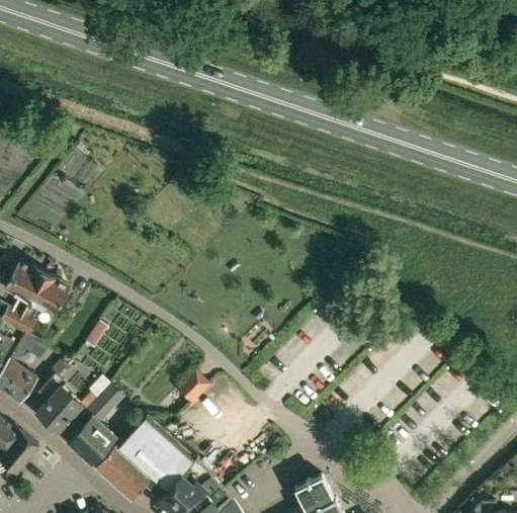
[(17,330),(46,275),(22,262),(6,291),(20,298),(14,311),(10,309),(10,308),(0,302),(0,320),(3,322),(17,330)]
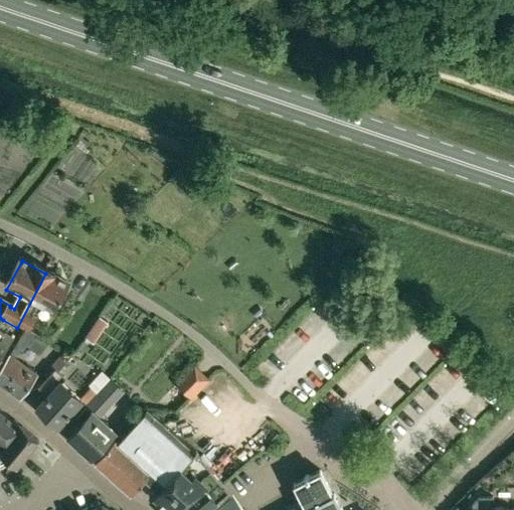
[(69,287),(45,274),(17,328),(31,335),(38,322),(33,320),(40,308),(54,315),(69,287)]
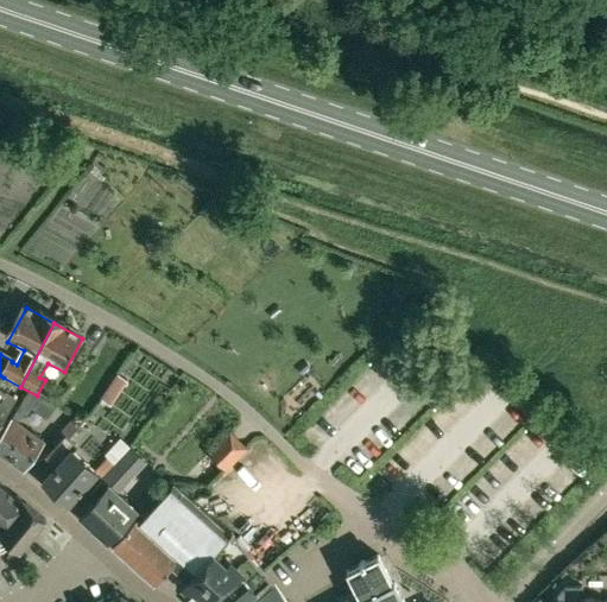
[(130,385),(118,378),(102,403),(113,411),(130,385)]
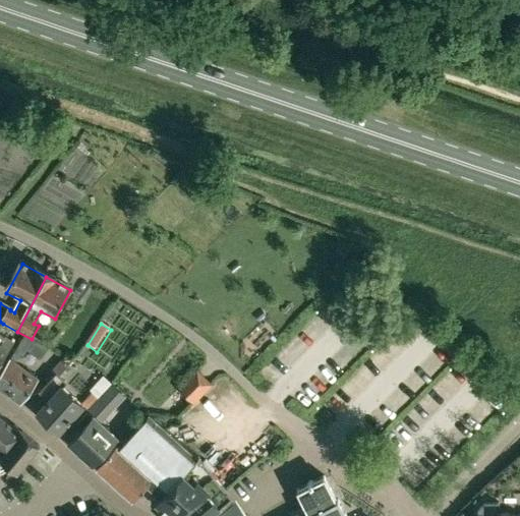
[(0,349),(0,348),(0,366),(13,347),(5,341),(0,349)]
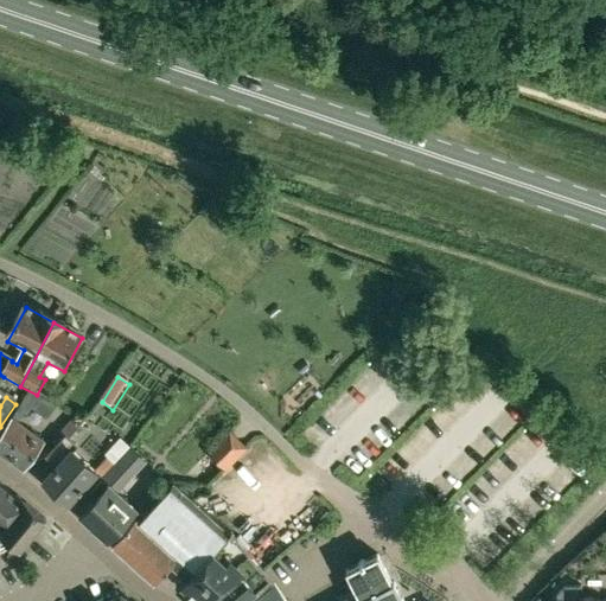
[(12,423),(0,439),(0,456),(24,474),(44,446),(12,423)]
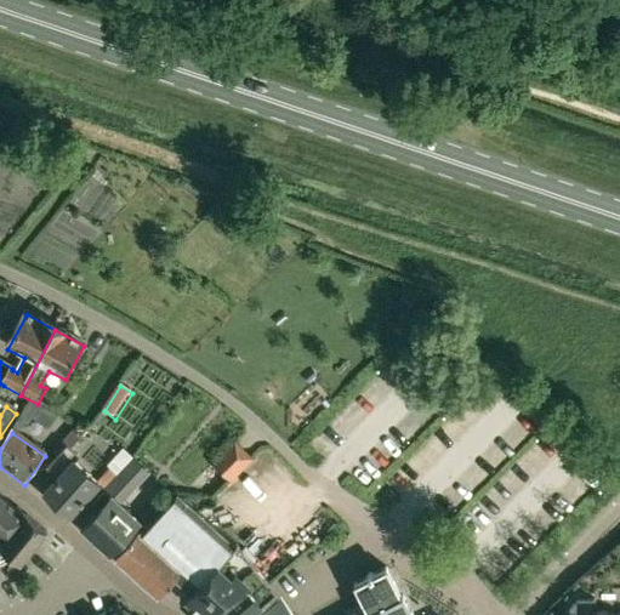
[(58,482),(45,497),(70,519),(100,487),(75,466),(80,460),(67,449),(46,471),(58,482)]
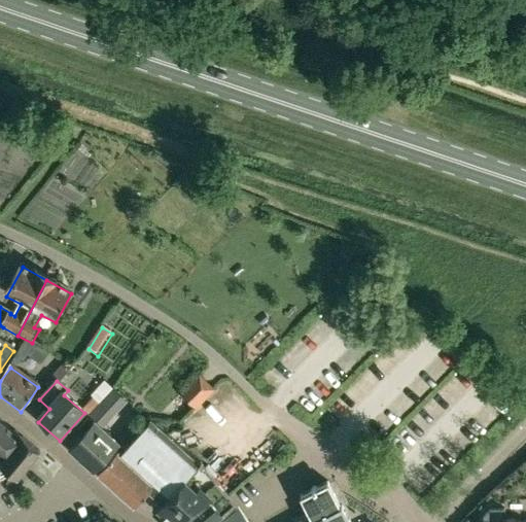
[(82,439),(71,451),(94,473),(117,446),(103,431),(98,427),(111,414),(102,405),(90,419),(76,432),(82,439)]
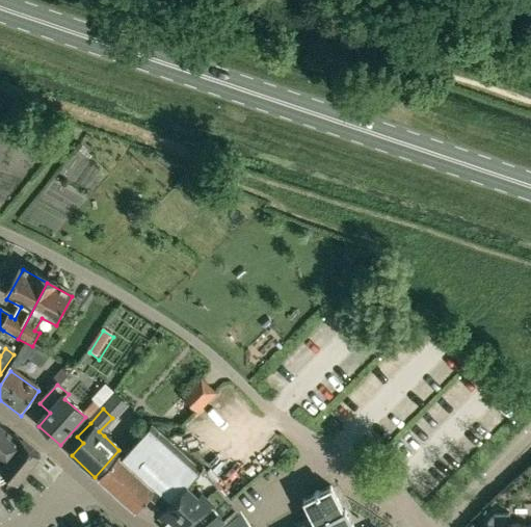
[(99,481),(136,515),(157,492),(164,499),(171,506),(204,471),(153,426),(122,460),(120,458),(99,481)]
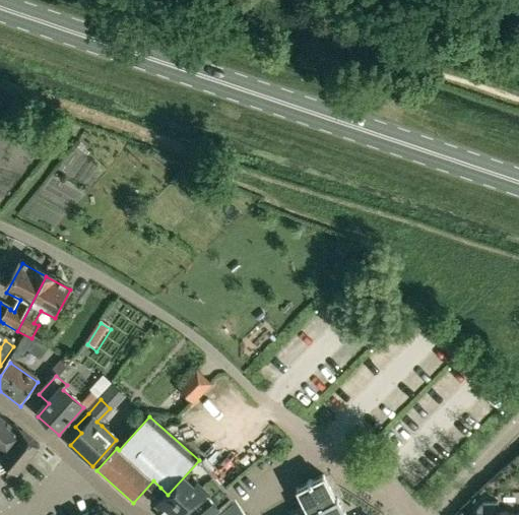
[(0,439),(10,427),(0,417),(0,439)]
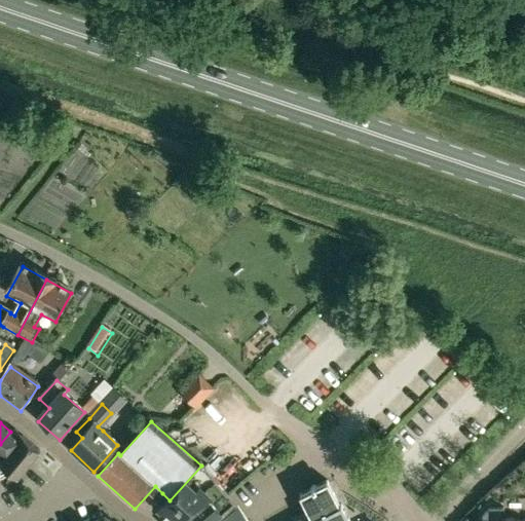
[(0,467),(3,470),(27,442),(16,433),(14,436),(10,432),(0,444),(0,467)]
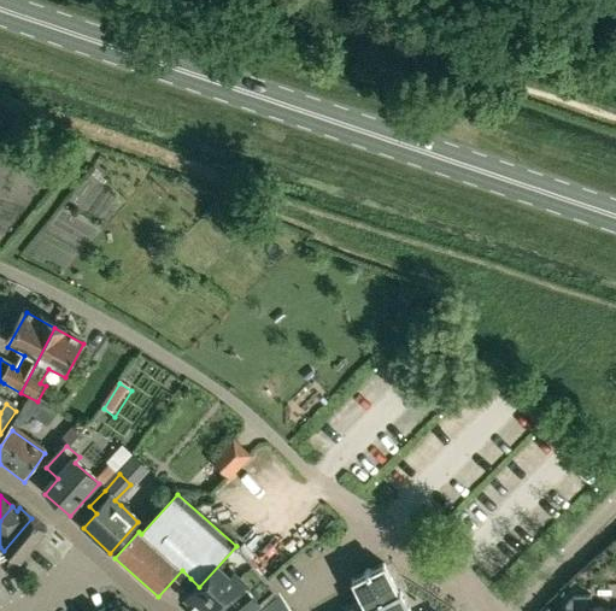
[(31,518),(4,551),(21,565),(48,533),(31,518)]
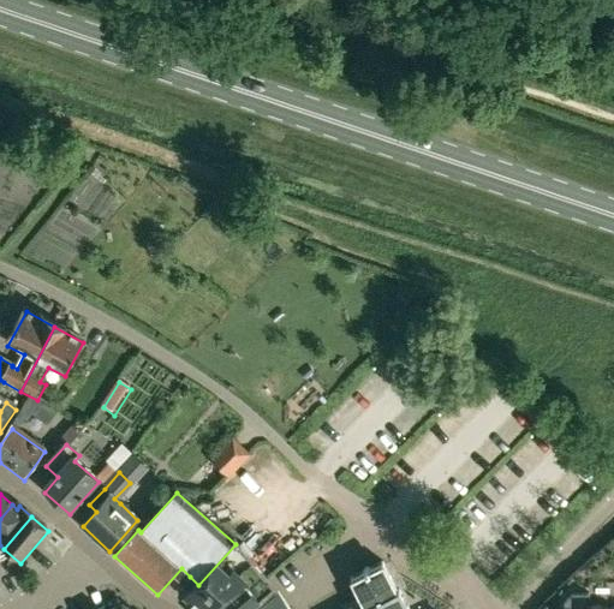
[(344,537),(325,545),(331,560),(350,551),(344,537)]
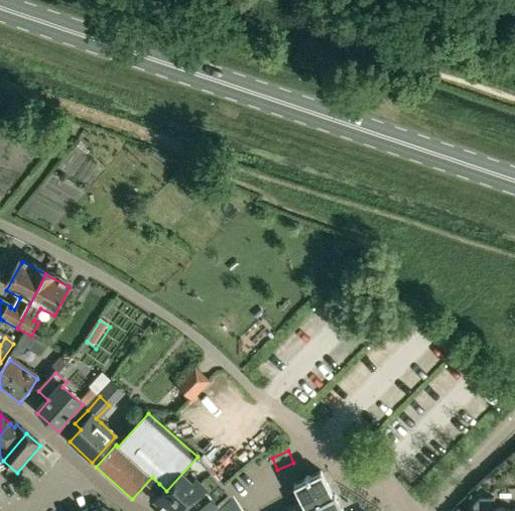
[(159,484),(153,491),(160,498),(154,503),(162,510),(216,510),(230,500),(213,476),(198,457),(166,491),(159,484)]
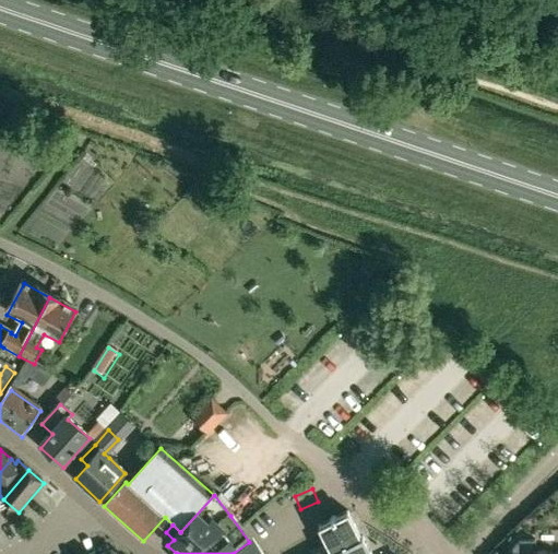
[(370,553),(364,541),(363,542),(349,516),(320,530),(331,552),(329,553),(370,553)]
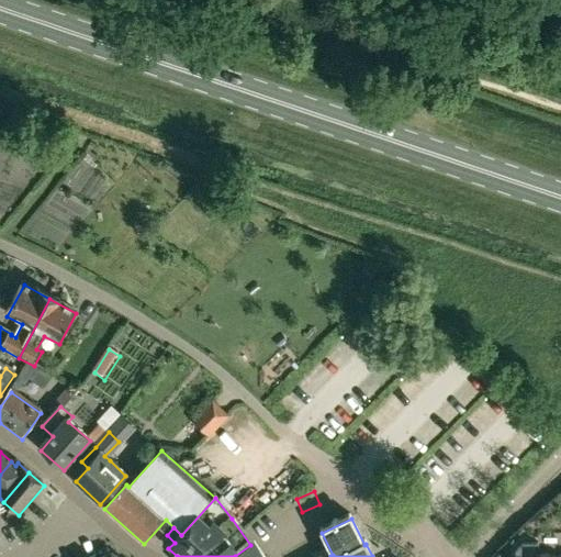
[(539,556),(539,546),(524,546),(516,554),(516,556),(539,556)]
